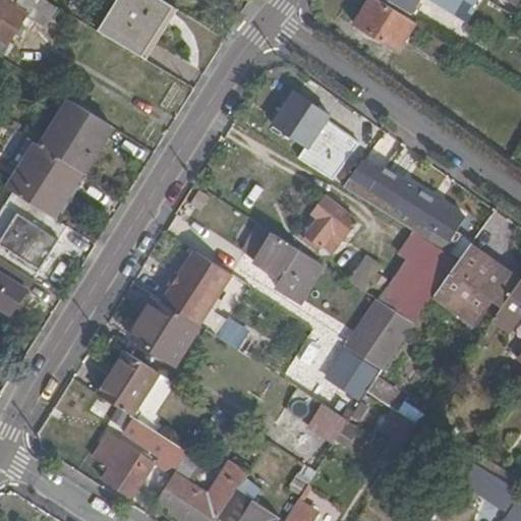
[(45,0),(0,0),(0,40),(6,45),(25,15),(44,27),(57,8),(45,0)]
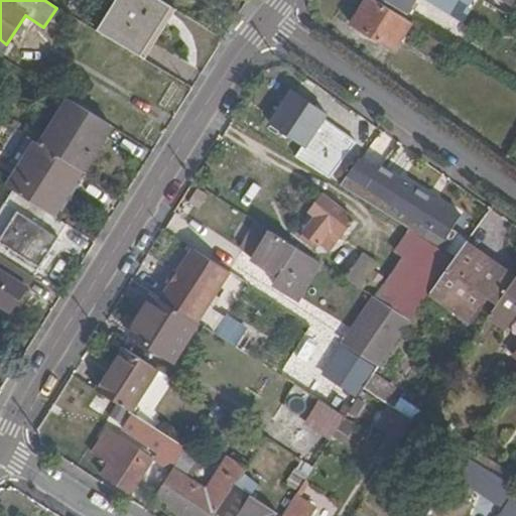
[(159,0),(117,0),(97,33),(139,60),(172,7),(159,0)]
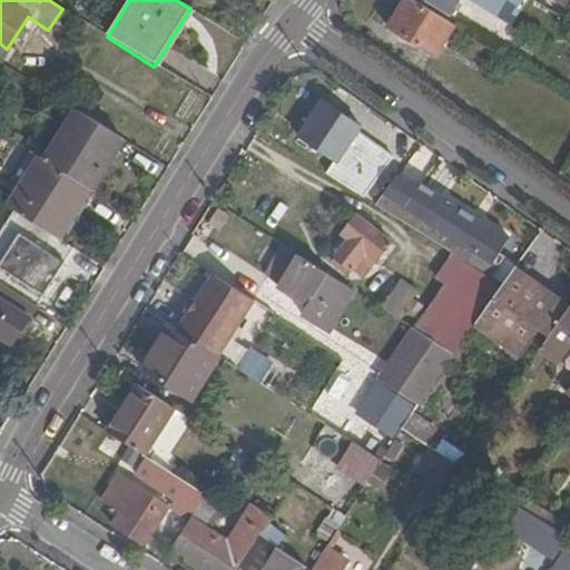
[(435,55),(454,25),(415,0),(404,0),(389,25),(435,55)]
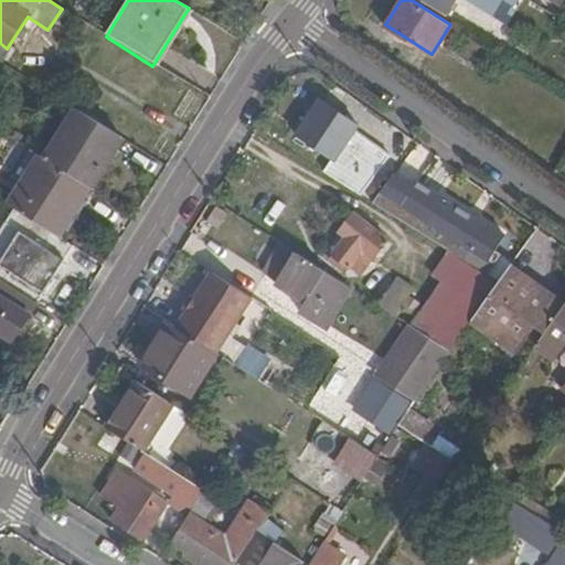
[(457,0),(422,0),(447,16),(457,0)]
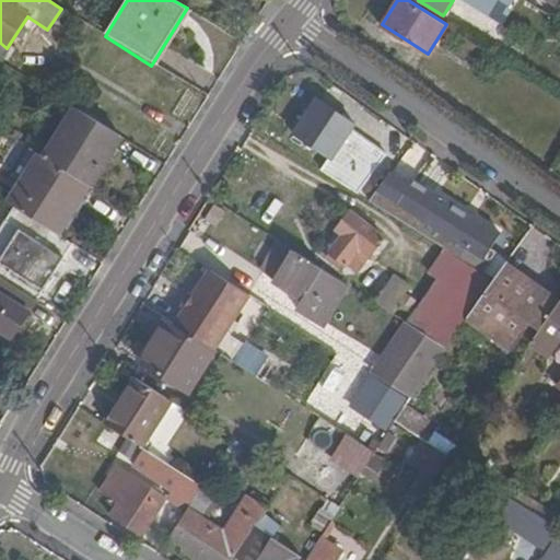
[(514,0),(463,0),(500,23),(514,0)]
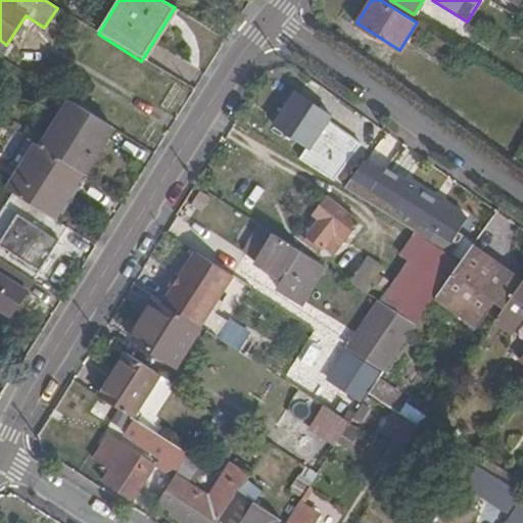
[(296,94),(275,124),(311,147),(330,117),(296,94)]
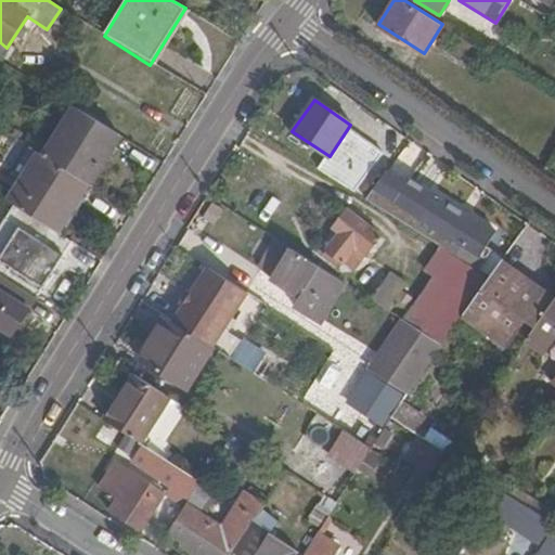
[(87,182),(117,134),(76,108),(46,156),(87,182)]
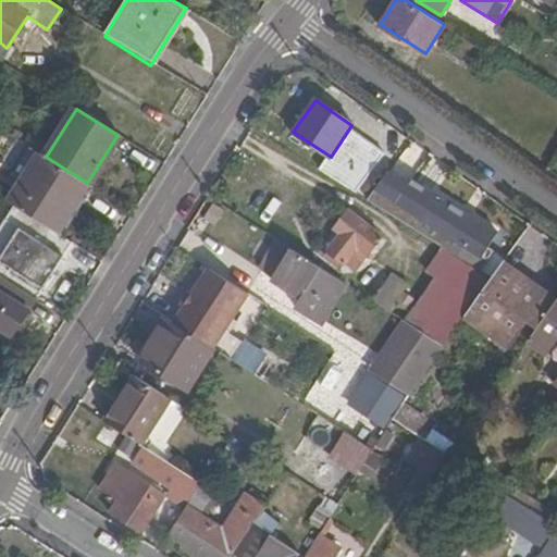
[(13,205),(58,232),(87,183),(46,157),(29,147),(10,178),(19,184),(9,200),(13,205)]
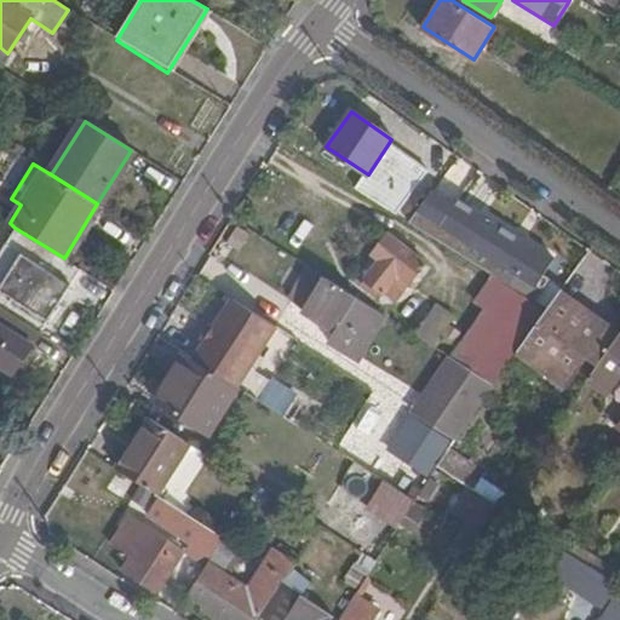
[(424,172),(392,213),(409,224),(418,212),(434,190),(438,183),(424,172)]
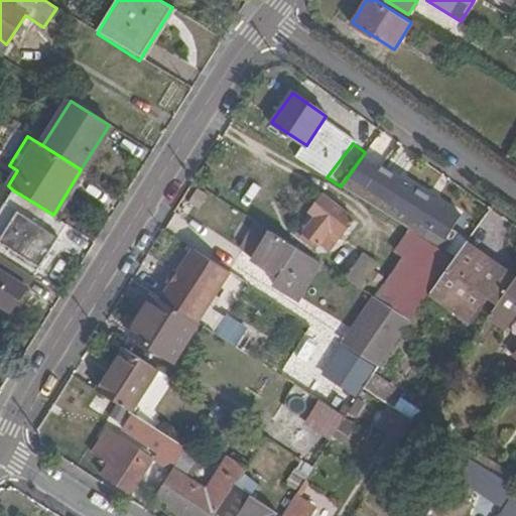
[(368,189),(380,170),(361,158),(348,176),(368,189)]
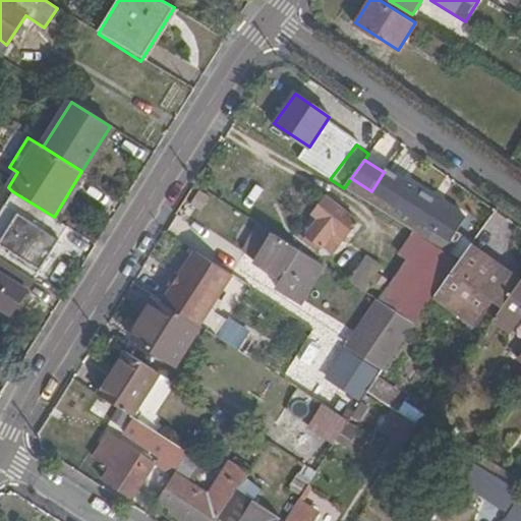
[(384,172),(371,191),(451,243),(466,217),(386,169),(384,172)]
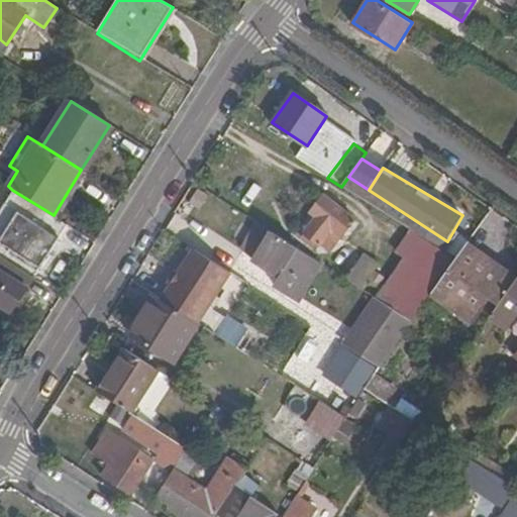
[(61,235),(68,224),(54,215),(12,190),(6,201),(31,217),(61,235)]
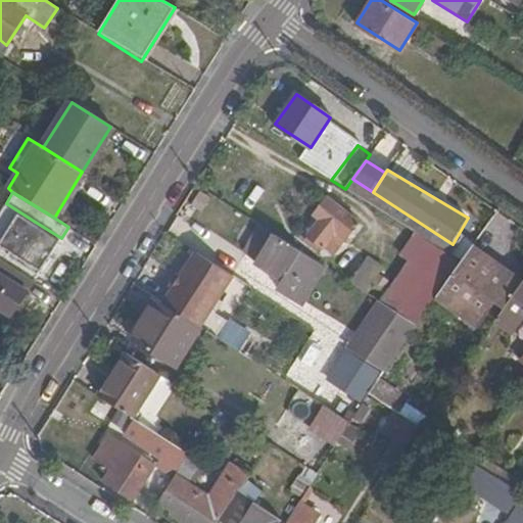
[(453,244),(373,192),(367,202),(415,233),(446,253),(453,244)]
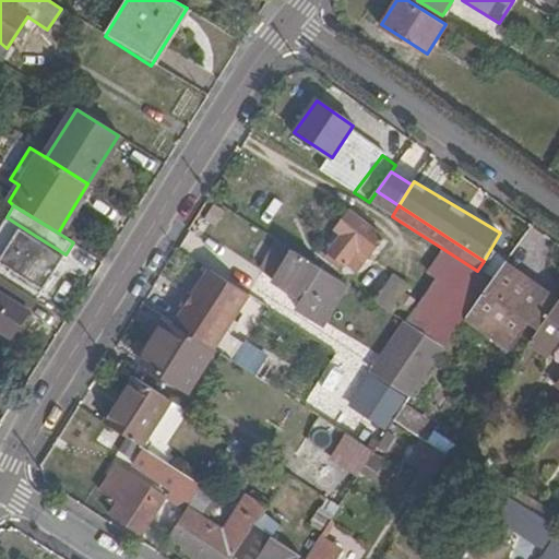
[(343,236),(330,251),(348,265),(355,256),(365,263),(384,237),(352,211),(336,230),(343,236)]
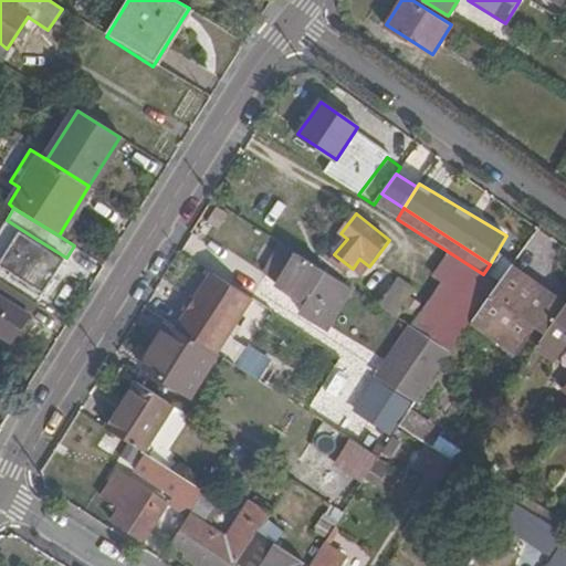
[(297,254),(269,236),(266,239),(281,248),(295,257),(297,254)]
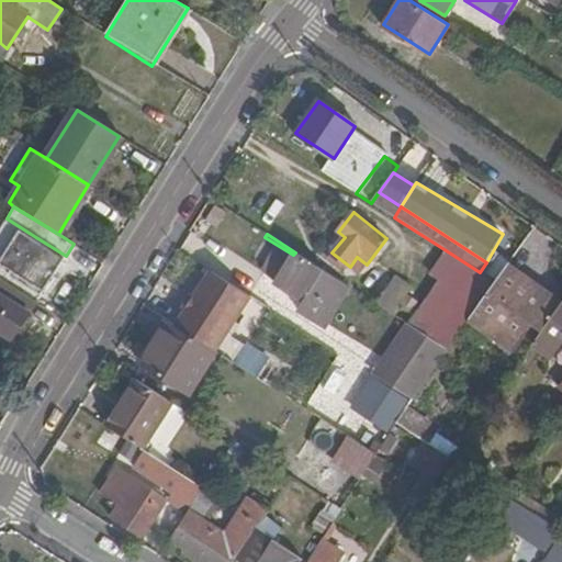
[(41,294),(66,256),(34,236),(9,273),(41,294)]
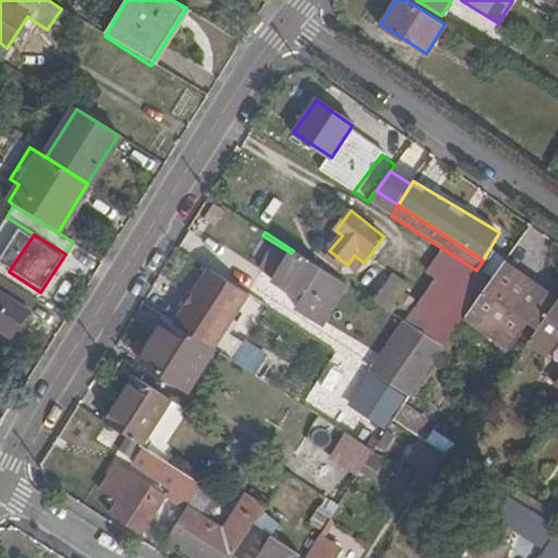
[(263,235),(246,262),(261,270),(277,244),(263,235)]
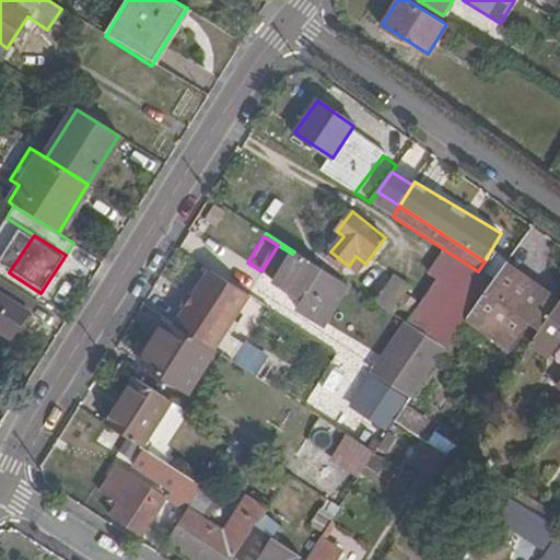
[(300,307),(326,324),(336,308),(349,287),(294,252),(292,254),(278,245),(261,271),(304,300),(300,307)]
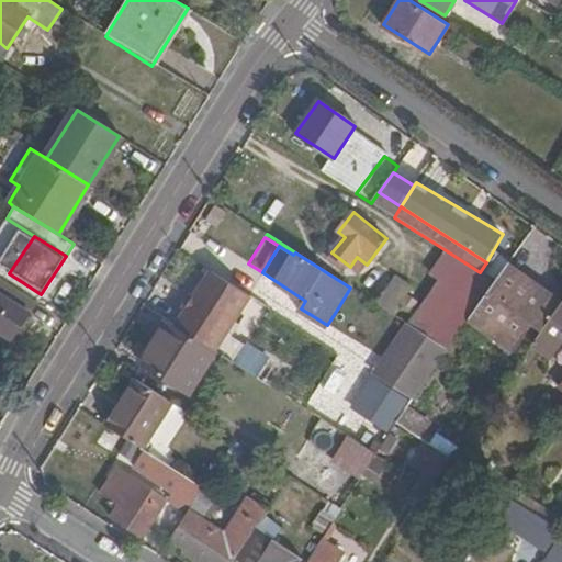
[(438,280),(409,325),(415,329),(449,350),(471,318),(496,283),(480,272),(446,250),(430,274),(438,280)]
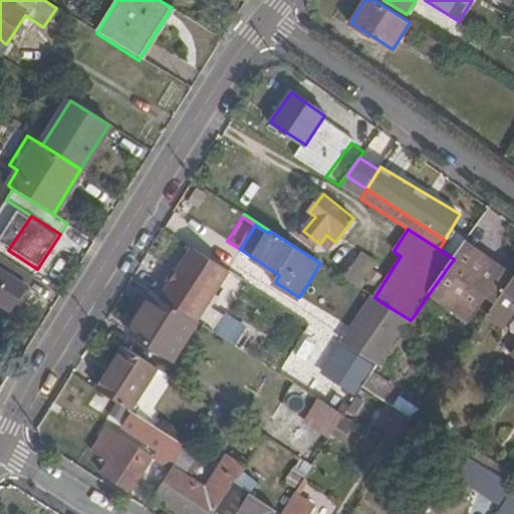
[(445,240),(439,249),(454,259),(460,250),(445,240)]
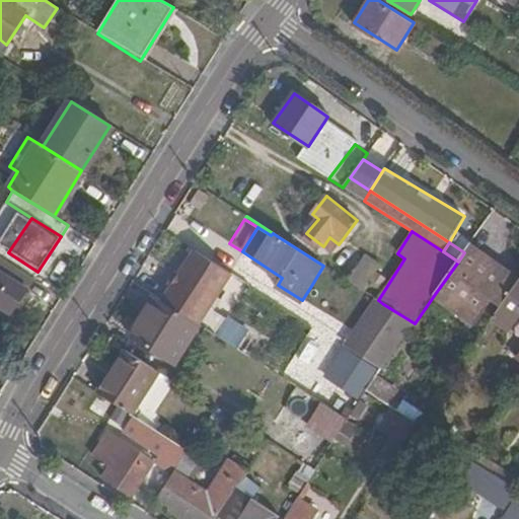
[(502,304),(518,280),(518,279),(469,245),(464,252),(458,262),(435,294),(475,322),(493,298),(502,304)]
